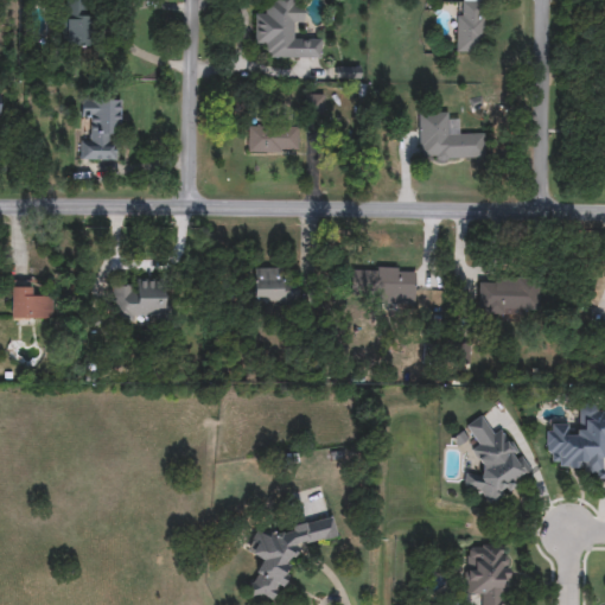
[(93,0),(93,44),(68,44),(68,0),(93,0)]
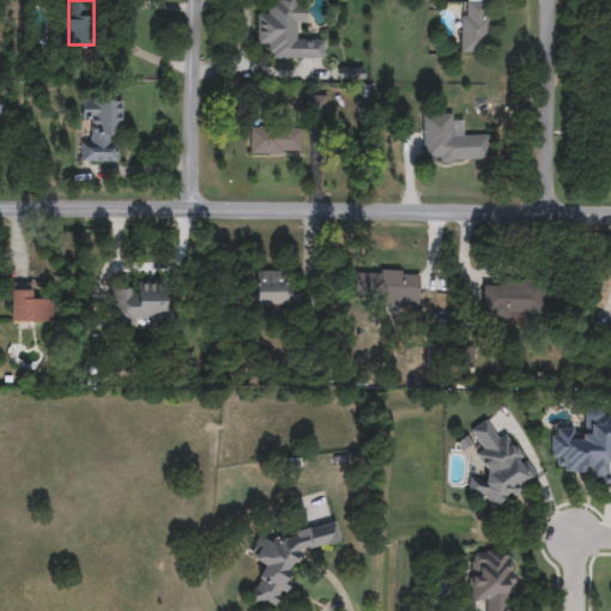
[(271,58),(271,44),(259,44),(259,10),(271,10),(271,0),(307,0),(307,22),(298,22),(298,36),(325,36),(325,58),(271,58)]
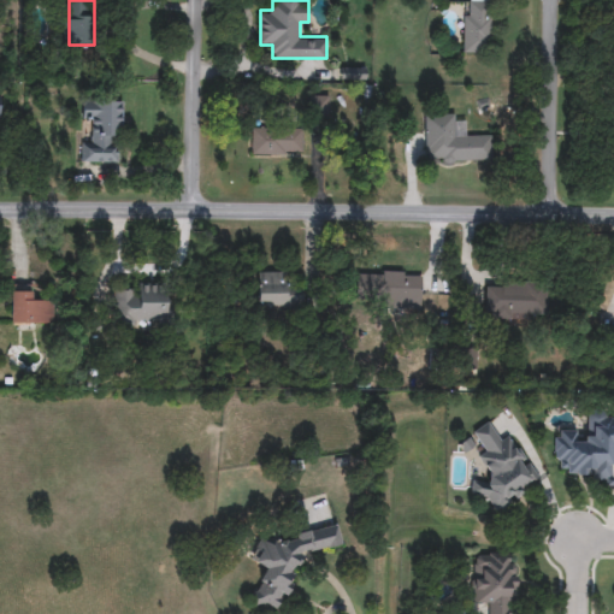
[(493,0),(493,51),(466,51),(466,0),(493,0)]
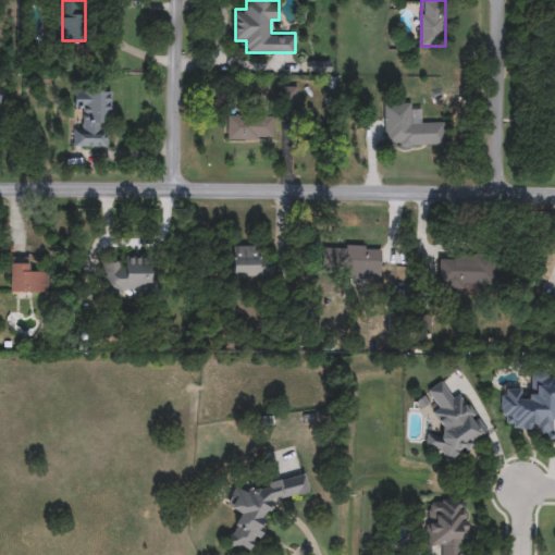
[(298,85),(298,105),(281,105),(281,85),(298,85)]
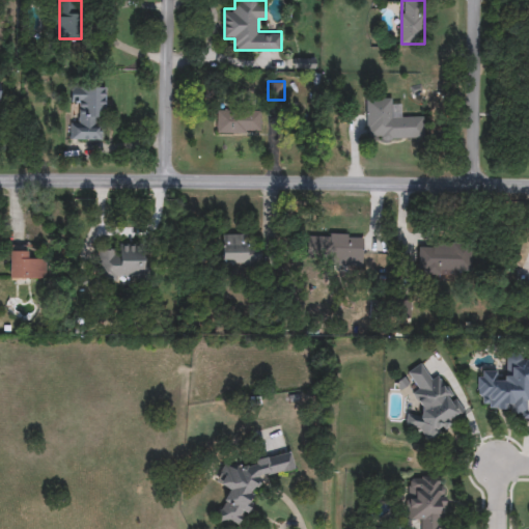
[(107,85),(107,117),(104,117),(104,138),(72,138),(72,119),(82,119),(82,105),(73,105),(73,85),(107,85)]
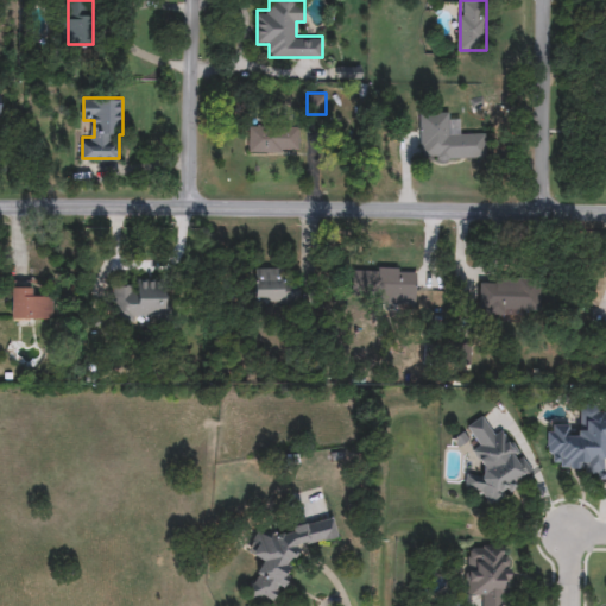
[(422,159),(421,112),(460,111),(460,133),(488,133),(488,158),(422,159)]
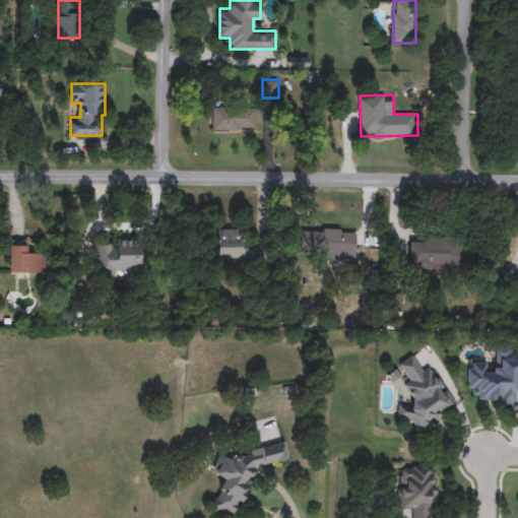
[(214,128),(214,108),(256,108),(256,128),(214,128)]
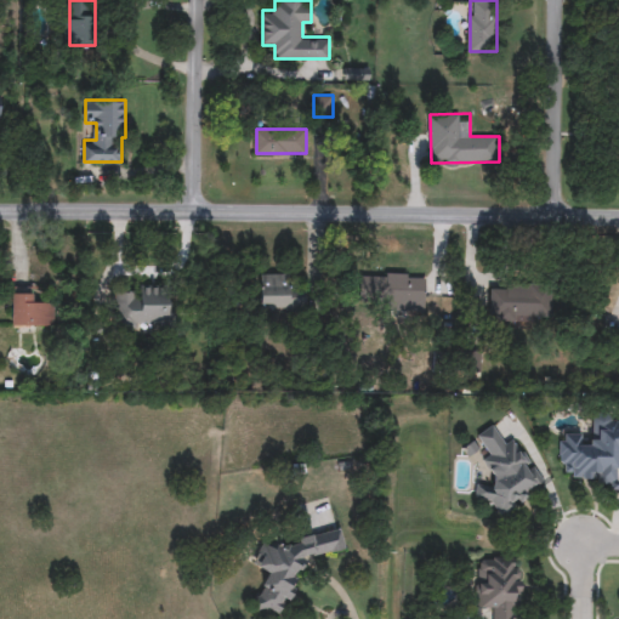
[(262,307),(262,273),(288,273),(288,284),(306,284),(306,307),(262,307)]
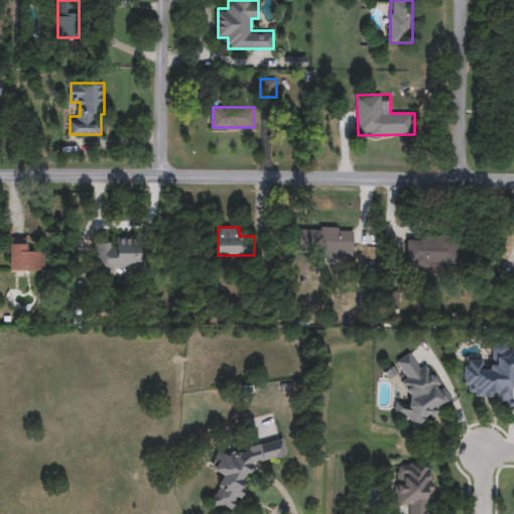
[(354,228),(354,250),(300,250),(300,228),(354,228)]
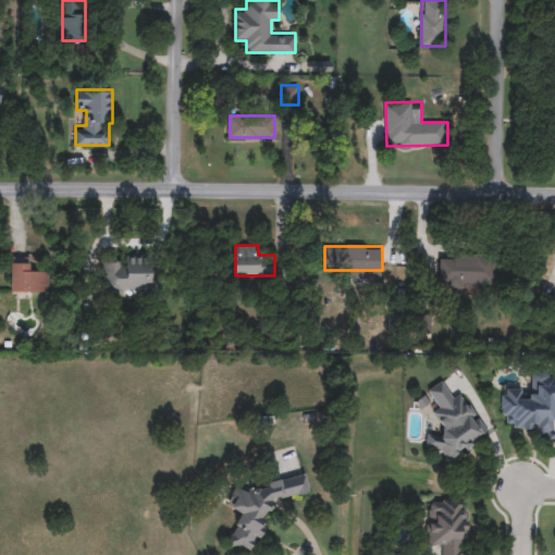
[(11,292),(11,257),(32,257),(32,269),(50,269),(50,292),(11,292)]
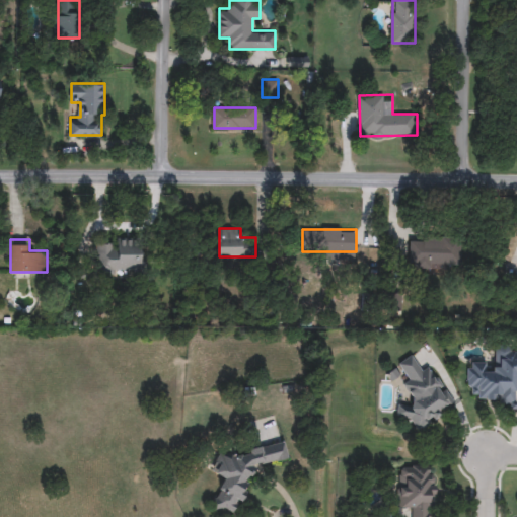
[(142,240),(142,272),(98,272),(99,240),(142,240)]
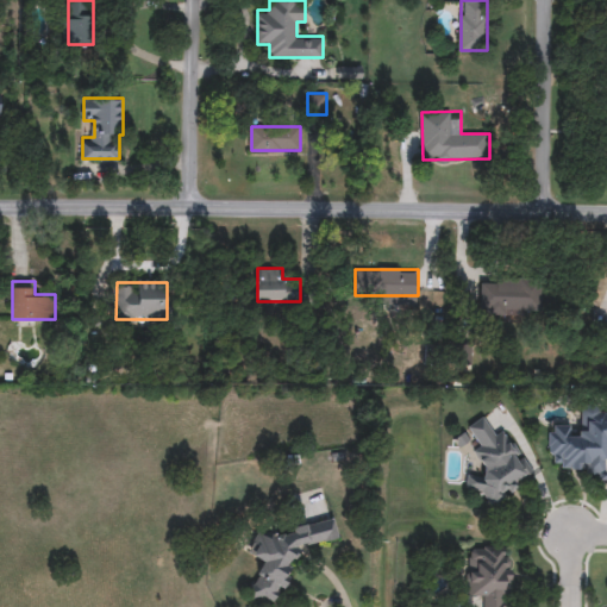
[(534,282),(534,314),(482,314),(482,282),(534,282)]
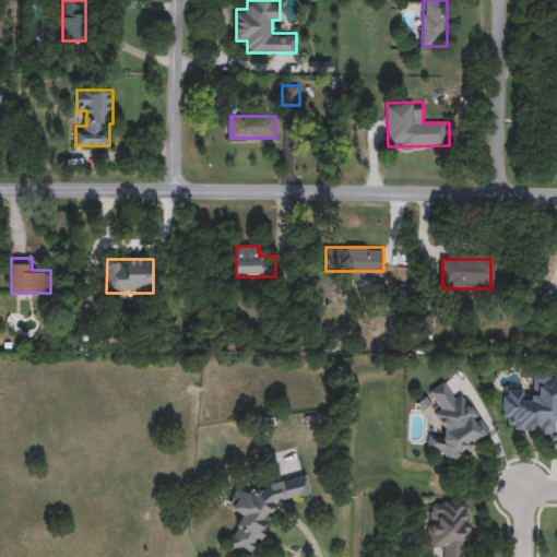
[(556,409),(555,431),(504,429),(506,389),(524,390),(524,394),(533,395),(534,374),(556,375),(556,409)]
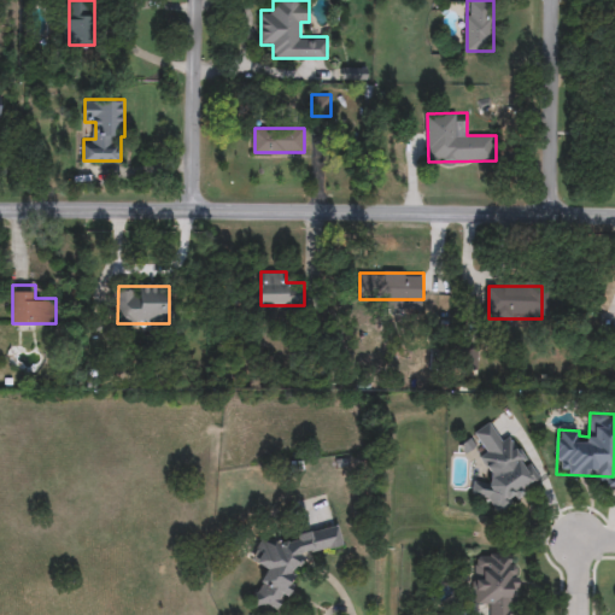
[(475,432),(490,421),(504,441),(513,435),(543,479),(495,513),(476,485),(492,474),(480,457),(488,451),(475,432)]
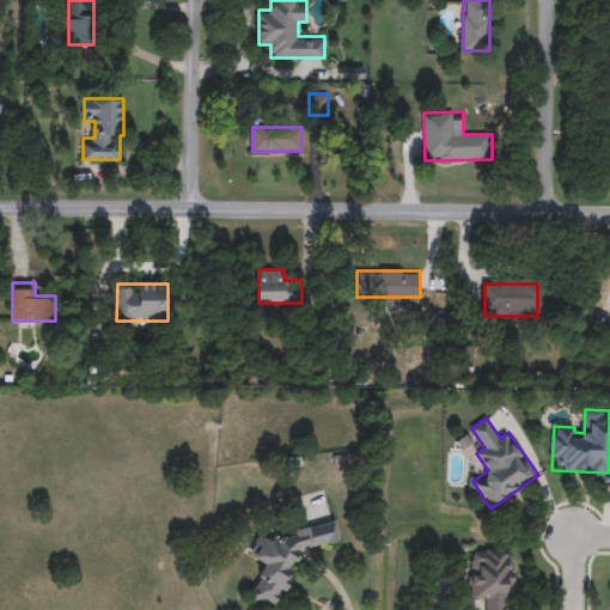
[(255,537),(337,522),(340,540),(302,547),(303,559),(288,561),(293,585),(278,589),(280,599),(252,604),(249,587),(263,585),(255,537)]
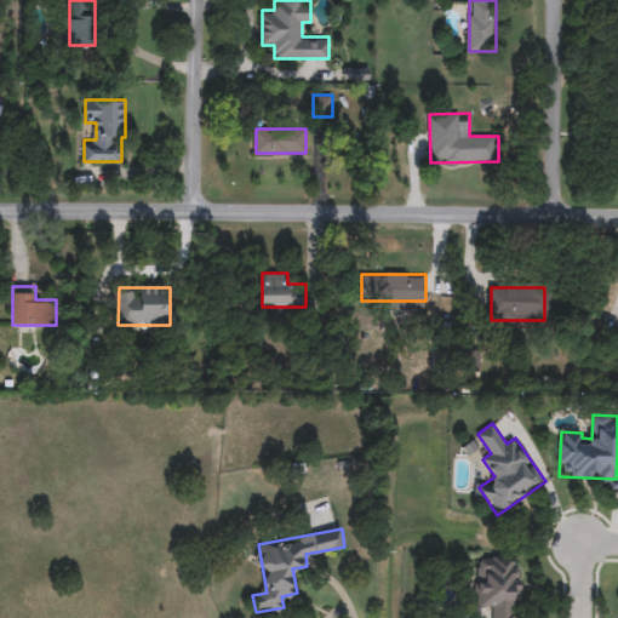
[(493,617),(493,606),(478,606),(478,555),(520,555),(520,617),(493,617)]
